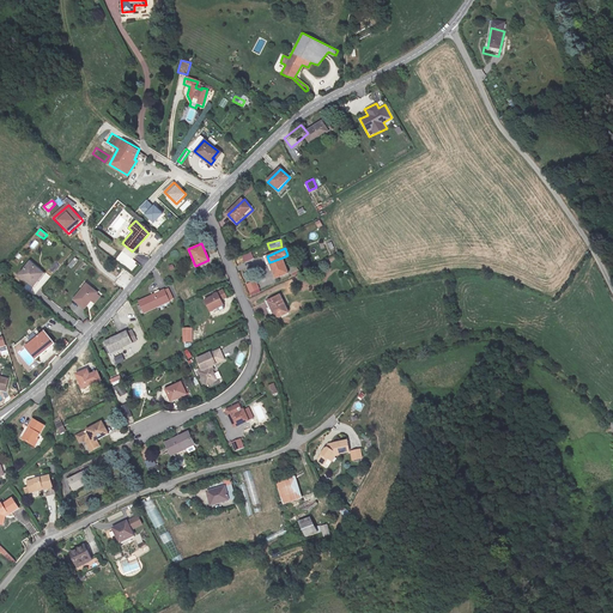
[(244,262),(254,259),(252,252),(242,256),(244,262)]
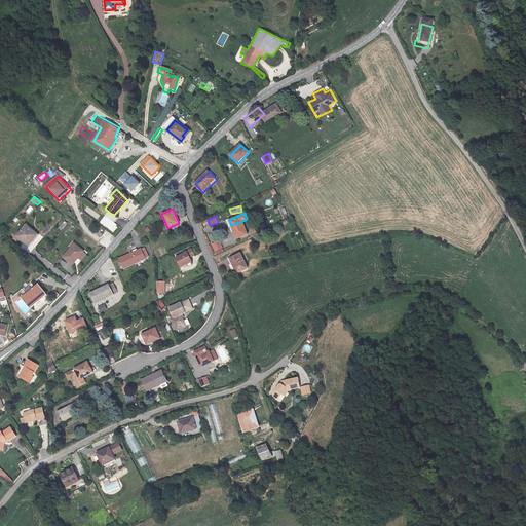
[(62,230),(67,223),(64,221),(59,228),(62,230)]
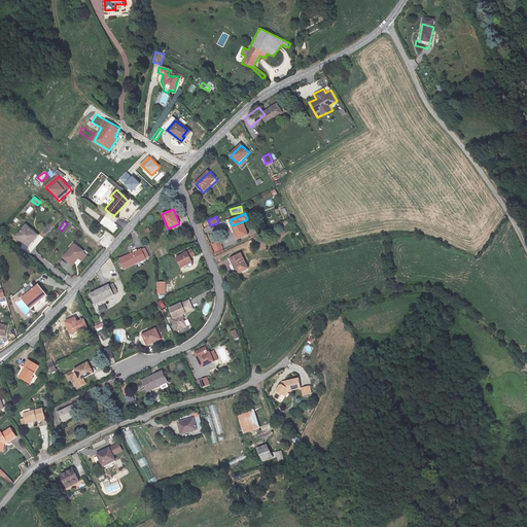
[(243,221),(232,225),(238,240),(249,235),(243,221)]
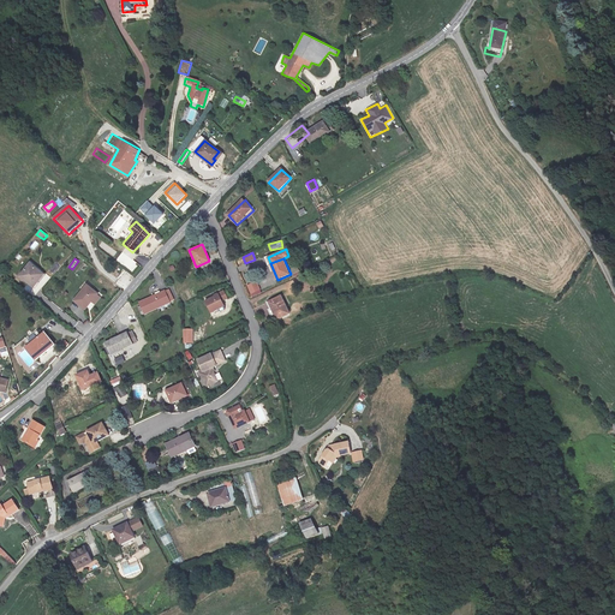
[(33,287),(43,273),(29,262),(18,276),(33,287)]
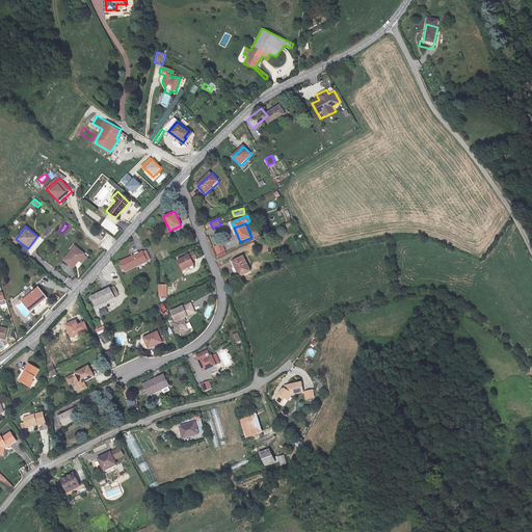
[(213,246),(218,257),(227,253),(222,242),(213,246)]
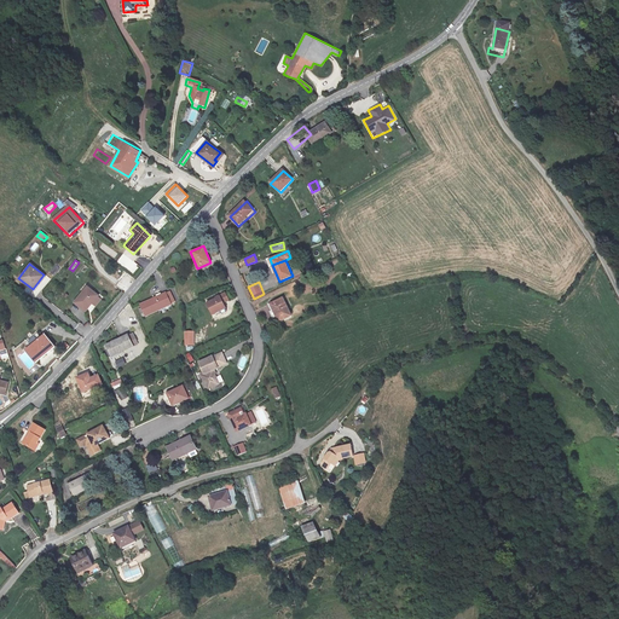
[(92,302),(96,306),(102,299),(97,296),(98,295),(87,285),(73,302),(84,312),(92,302)]
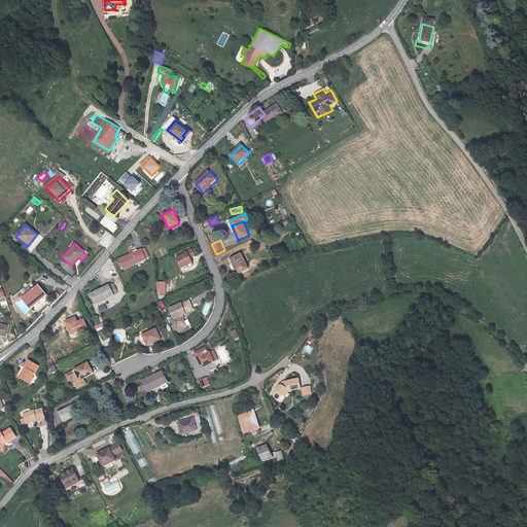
[(146,256),(141,246),(117,258),(121,268),(146,256)]
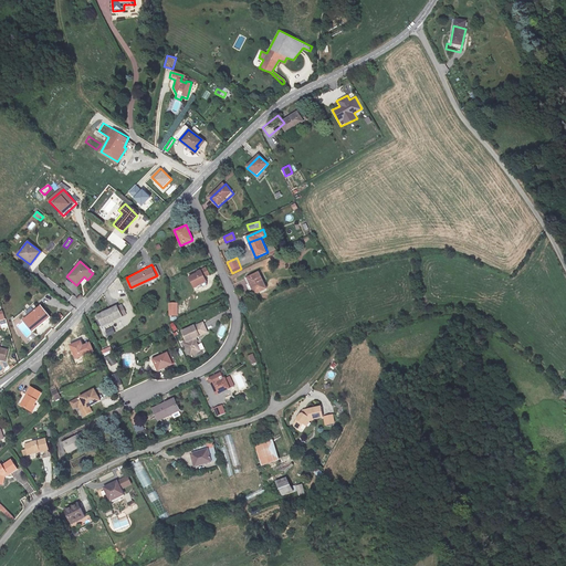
[(207,281),(201,272),(190,278),(196,287),(207,281)]
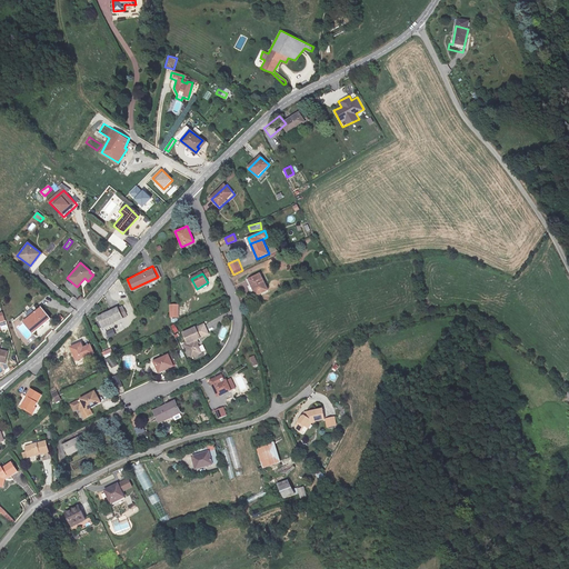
[(268,289),(259,273),(249,279),(257,295),(268,289)]
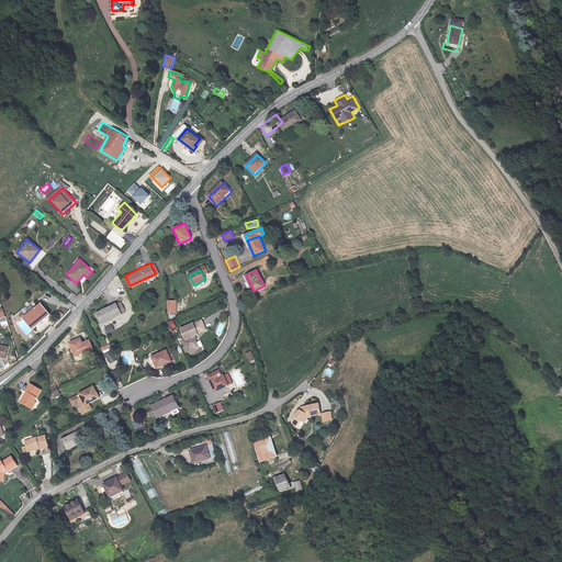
[(123,311),(120,301),(94,312),(98,322),(123,311)]
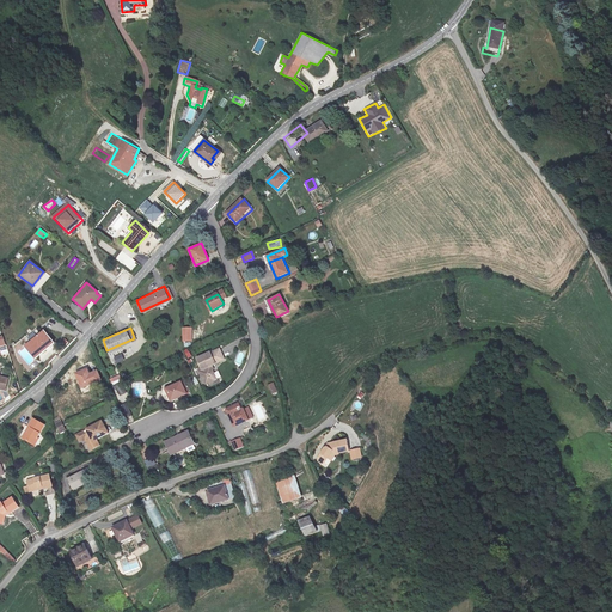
[(43,330),(24,346),(35,359),(53,343),(43,330)]
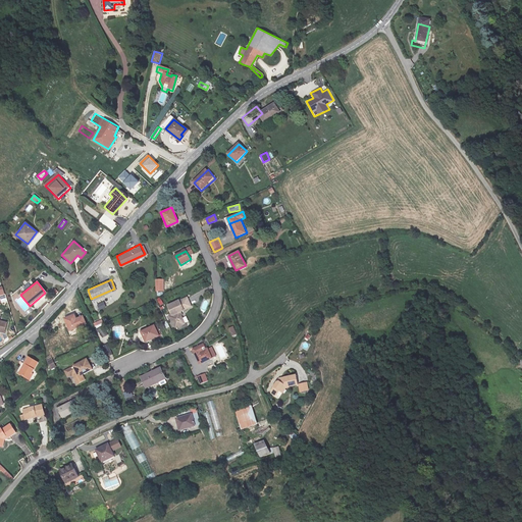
[(185,297),(176,300),(165,305),(169,313),(166,314),(171,328),(181,324),(178,316),(179,315),(177,311),(180,310),(189,307),(185,297)]
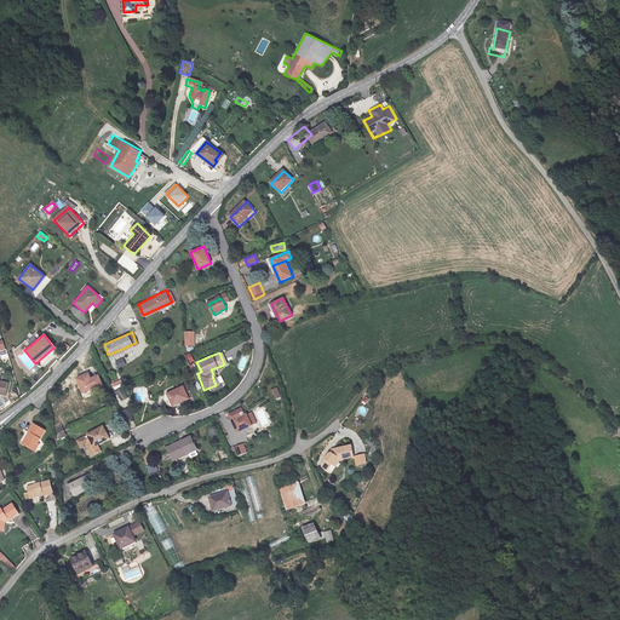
[(115,361),(119,368),(127,365),(124,357),(115,361)]
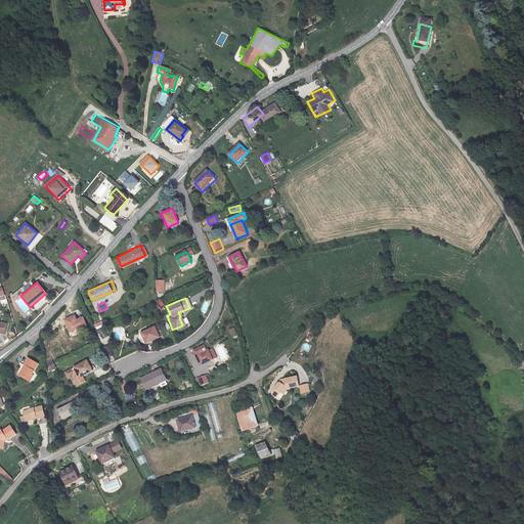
[(64,331),(82,325),(79,316),(73,319),(71,314),(60,318),(64,331)]
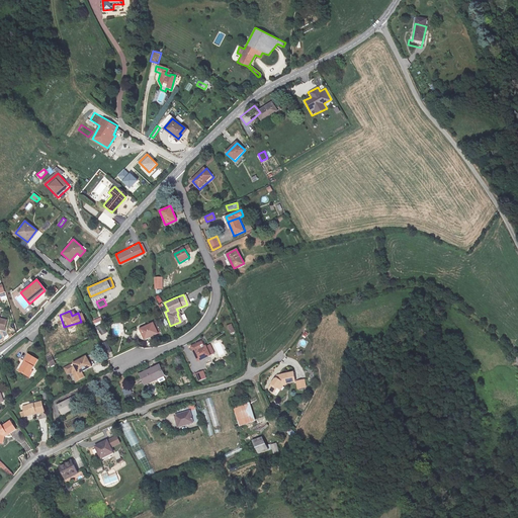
[(101,317),(92,321),(94,326),(103,322),(101,317)]
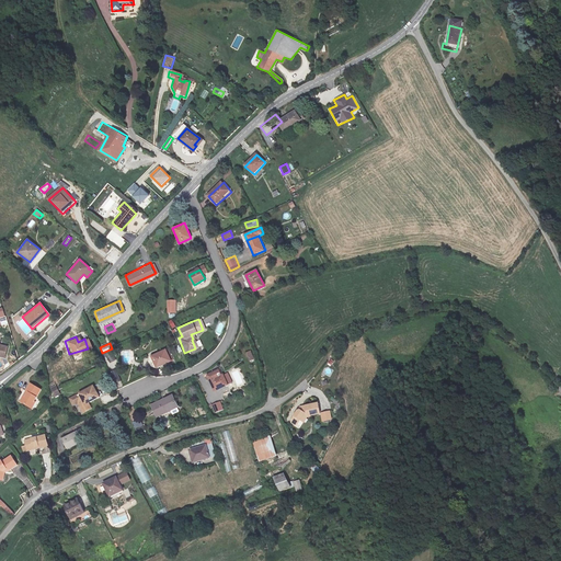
[(171,361),(165,350),(151,356),(156,367),(171,361)]
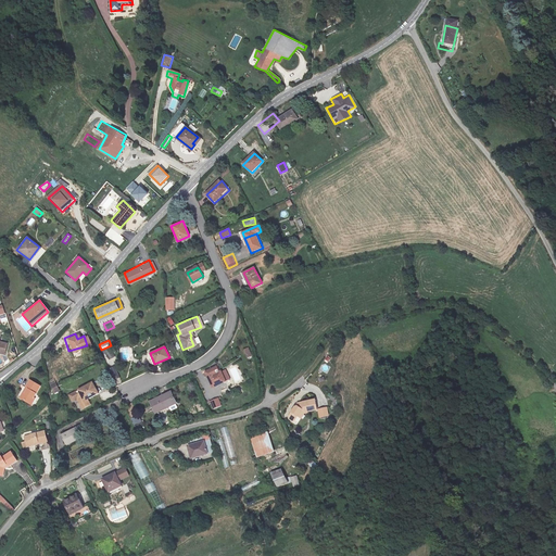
[(105,350),(109,366),(116,364),(113,348),(105,350)]
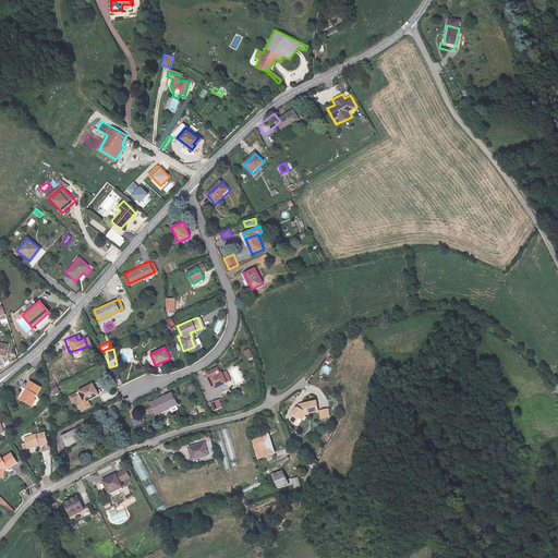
[(250,349),(244,351),(249,359),(253,356),(250,349)]
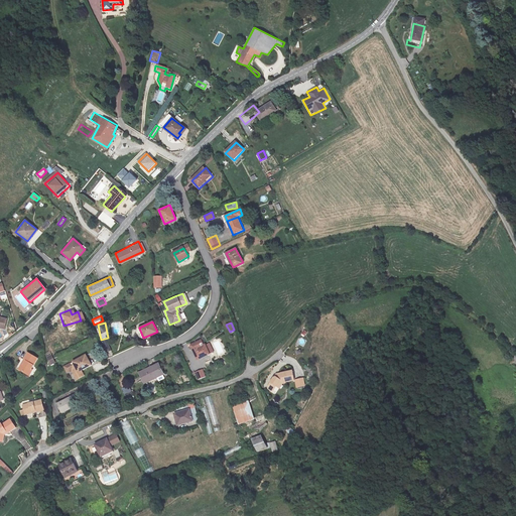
[(211,354),(204,338),(190,343),(198,360),(211,354)]
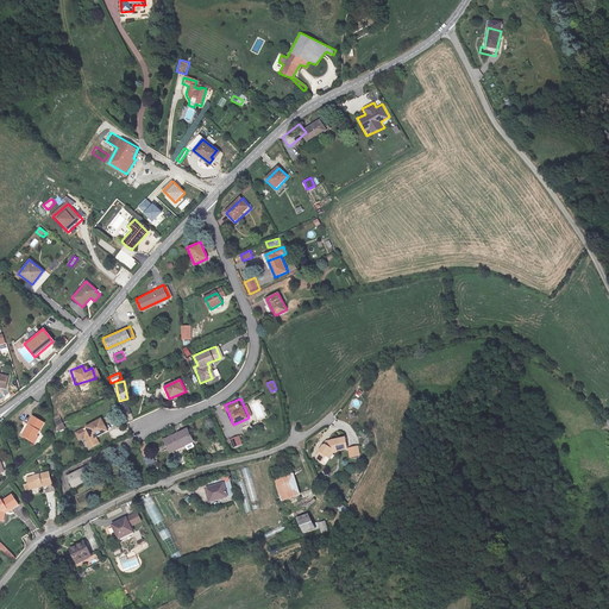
[(31,439),(38,425),(27,419),(23,426),(25,428),(22,433),(20,433),(18,439),(29,445),(32,439),(31,439)]
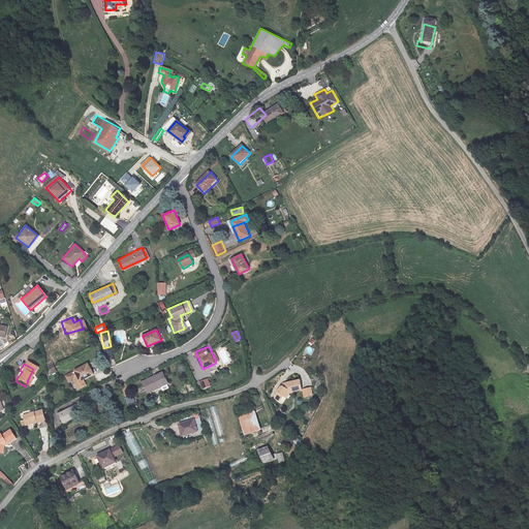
[(54,371),(50,365),(44,369),(48,375),(54,371)]
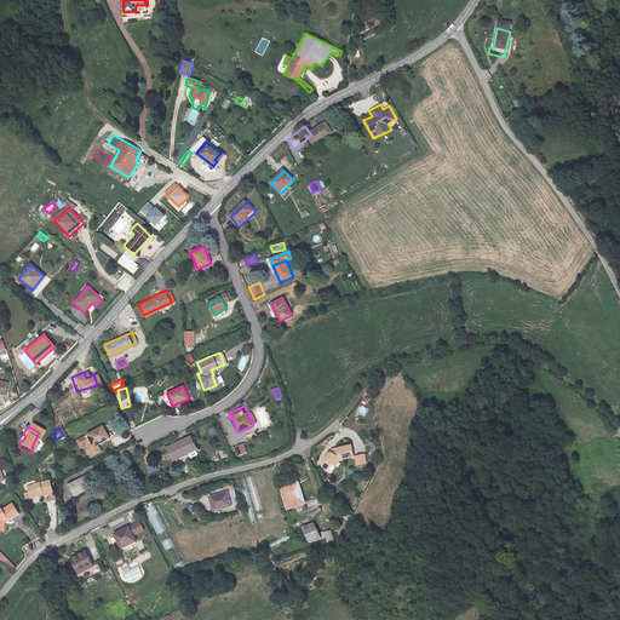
[(99,428),(85,436),(91,447),(105,440),(99,428)]
